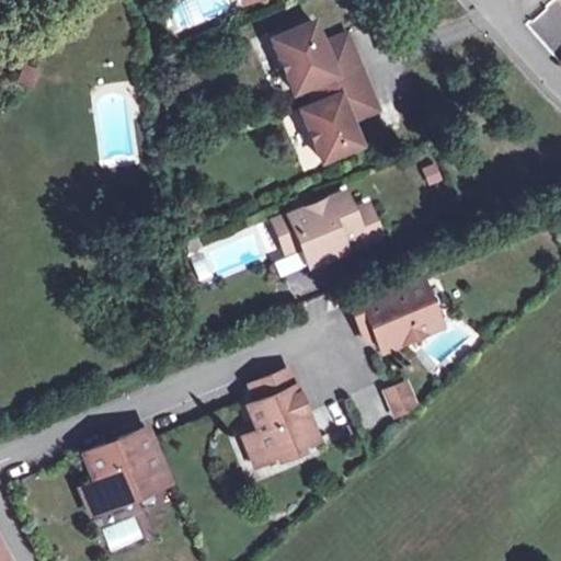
[(318,43),(310,22),(271,37),(292,89),(308,83),(311,91),(310,91),(315,102),(299,107),(320,159),(358,144),(350,122),(377,111),(345,32),(318,43)]
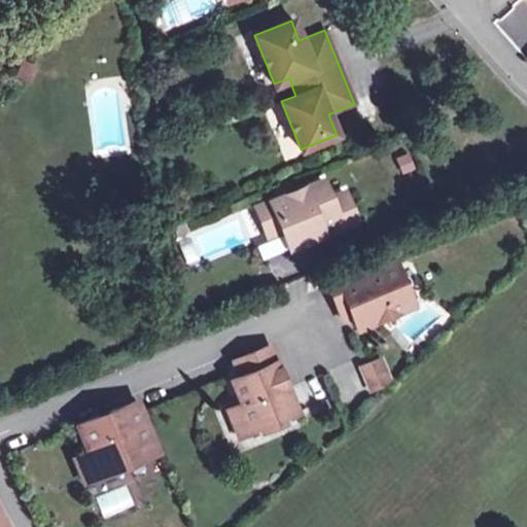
[(34,66),(23,61),(16,75),(29,80),(34,66)]
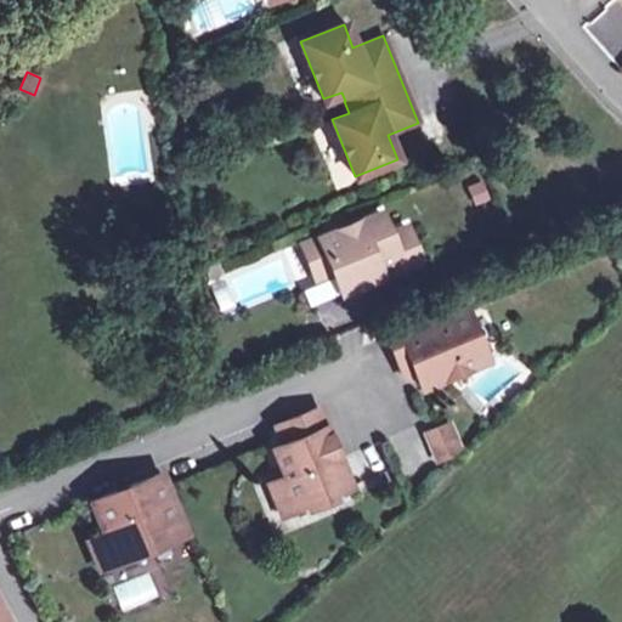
[(314,128),(332,177),(346,171),(328,122),(314,128)]
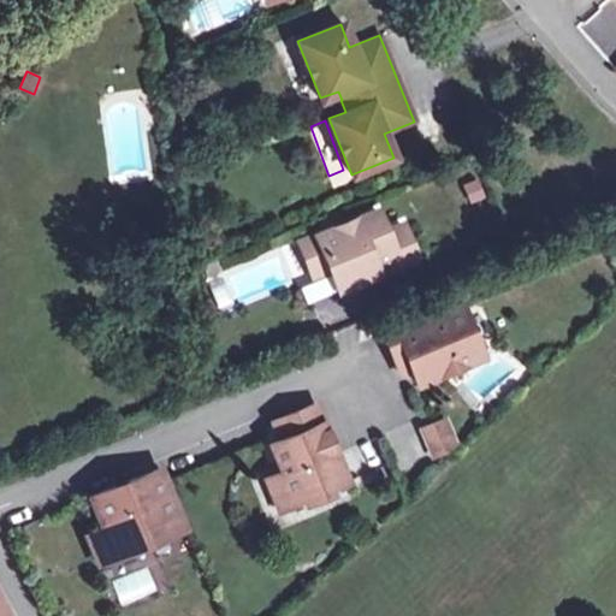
[(375,211),(298,242),(309,270),(320,266),(329,268),(337,290),(377,273),(373,265),(396,256),(385,231),(375,211)]
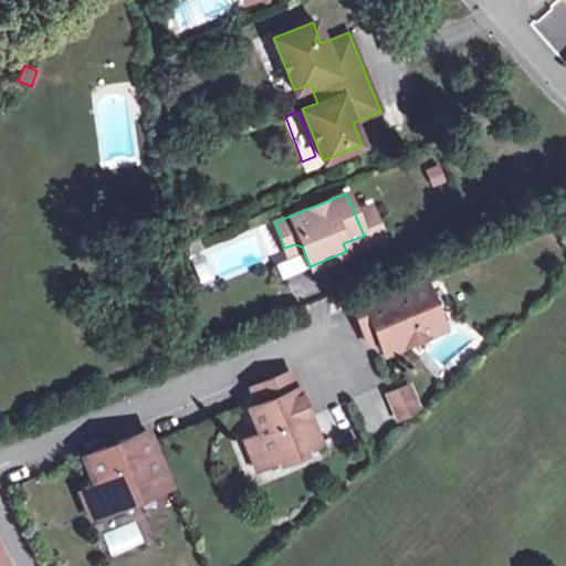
[(368,206),(354,212),(364,236),(343,243),(346,251),(381,237),(368,206)]
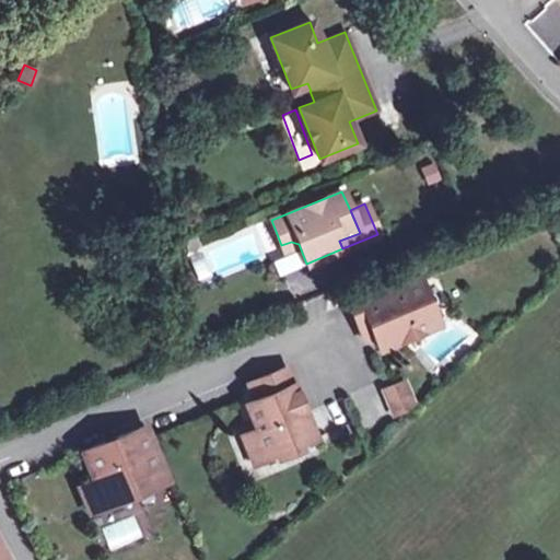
[(281,245),(283,251),(299,244),(291,242),(281,245)]
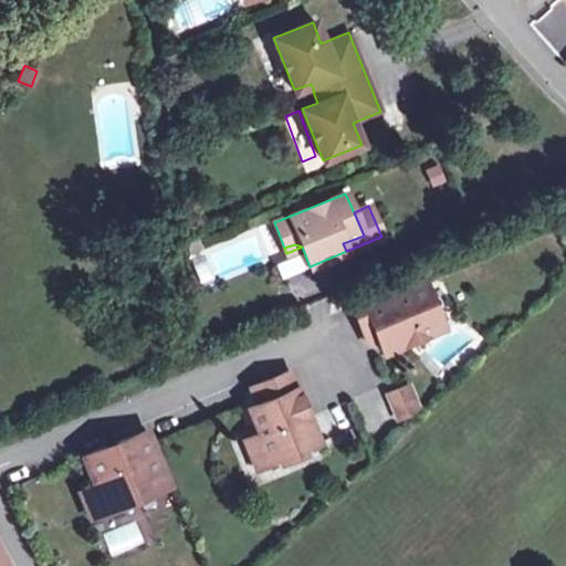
[(423,278),(353,306),(362,329),(367,347),(381,355),(427,337),(438,314),(423,278)]
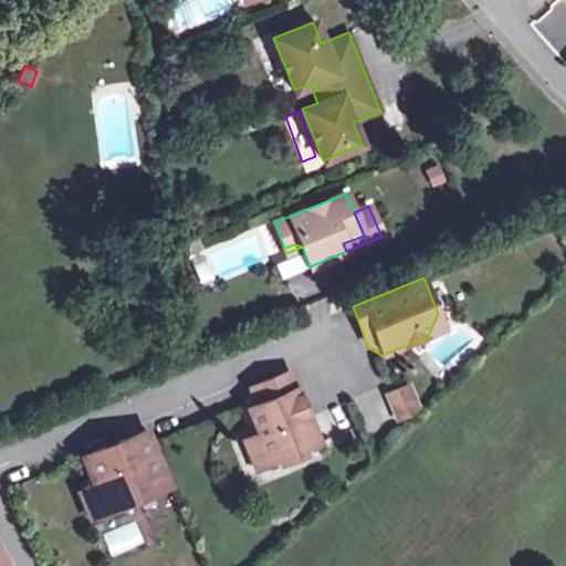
[(438,314),(427,337),(444,332),(438,314)]
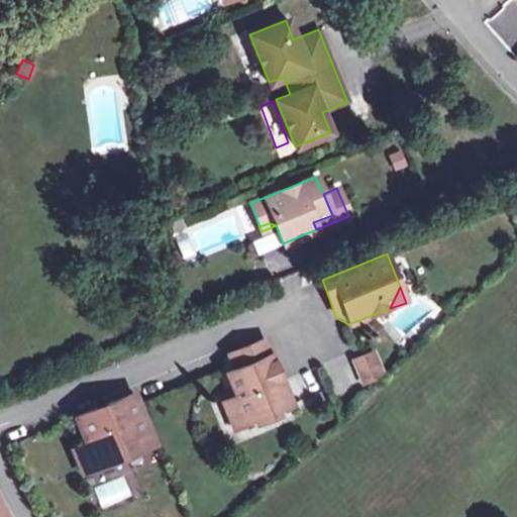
[(235,396),(230,398),(240,425),(277,411),(276,406),(290,400),(265,338),(228,354),(234,369),(226,373),(235,396)]
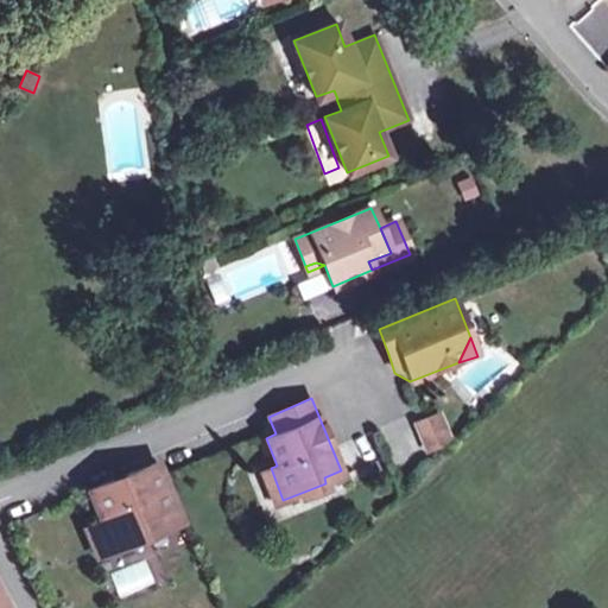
[(431,456),(447,451),(435,424),(420,429),(431,456)]
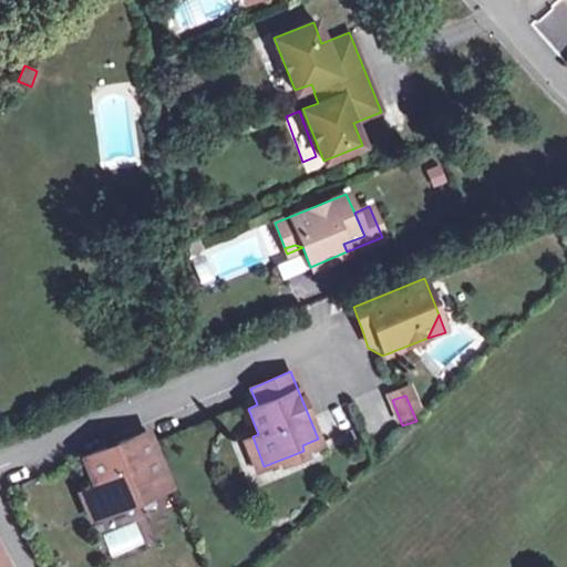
[(146,430),(82,457),(93,485),(105,513),(169,487),(146,430)]
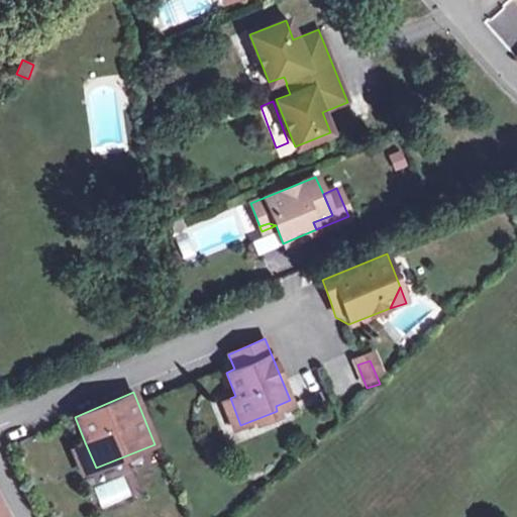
[(230,398),(222,403),(232,427),(240,425),(230,398)]
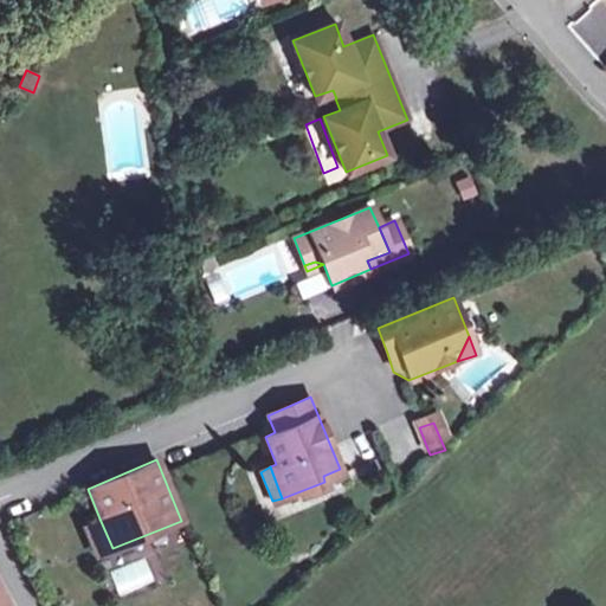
[(340,469),(323,476),(324,482),(342,474),(340,469)]
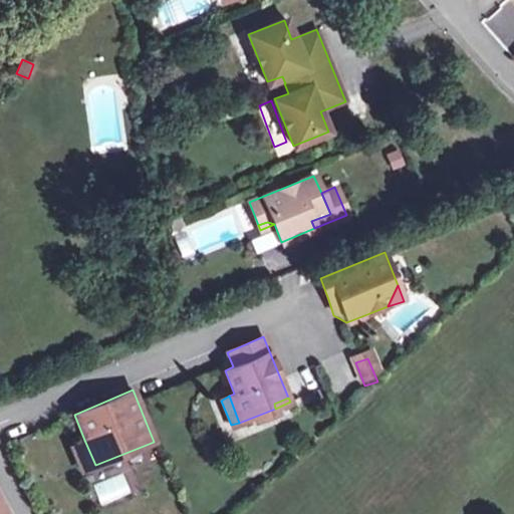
[(95,465),(84,440),(70,446),(80,471),(95,465)]
